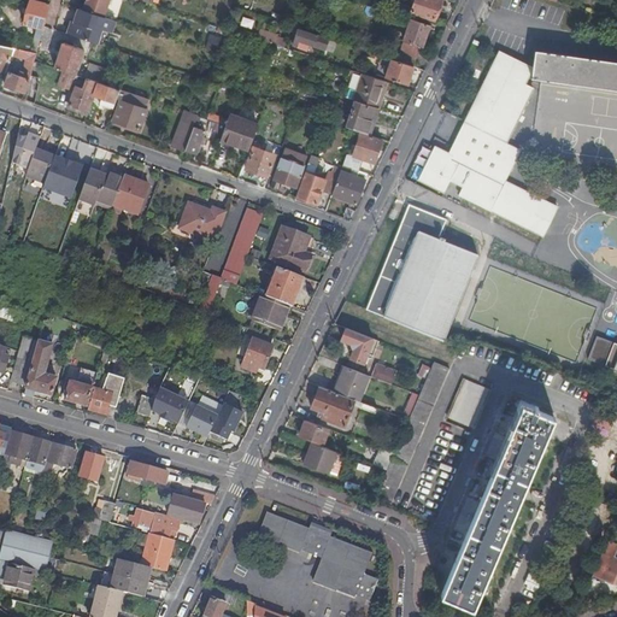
[(34,35),(40,37),(50,4),(31,0),(29,0),(28,10),(27,13),(24,24),(36,27),(34,35)]
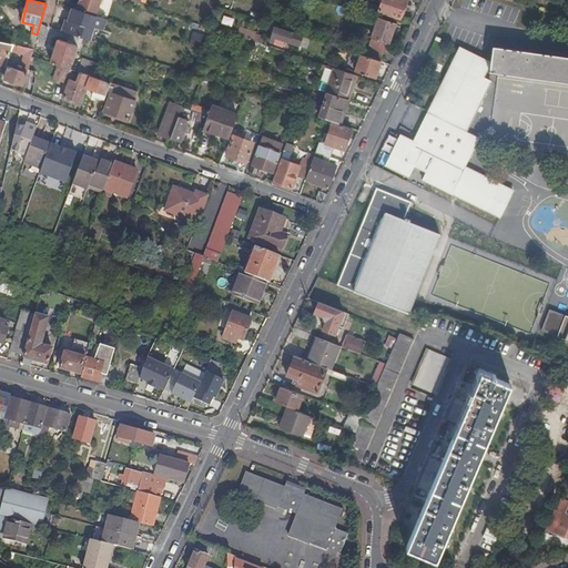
[(79,0),(77,10),(95,16),(100,0),(79,0)]
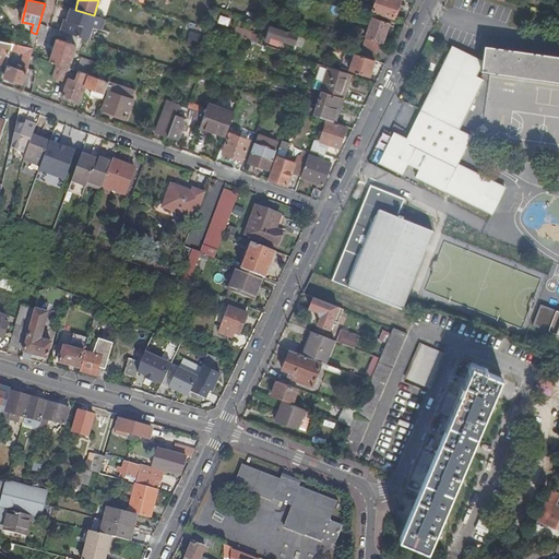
[(376,0),(376,1),(372,11),(394,18),(400,0),(399,0),(376,0)]
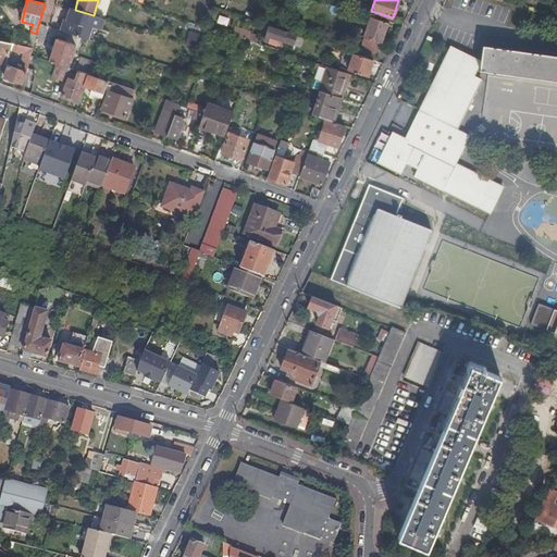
[(362,9),(348,4),(347,10),(361,14),(362,9)]
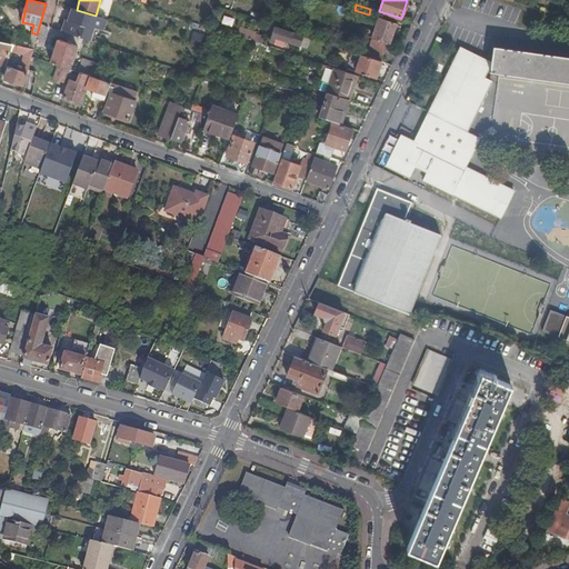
[(77,10),(73,9),(66,32),(90,40),(95,27),(102,30),(106,19),(96,16),(77,10)]
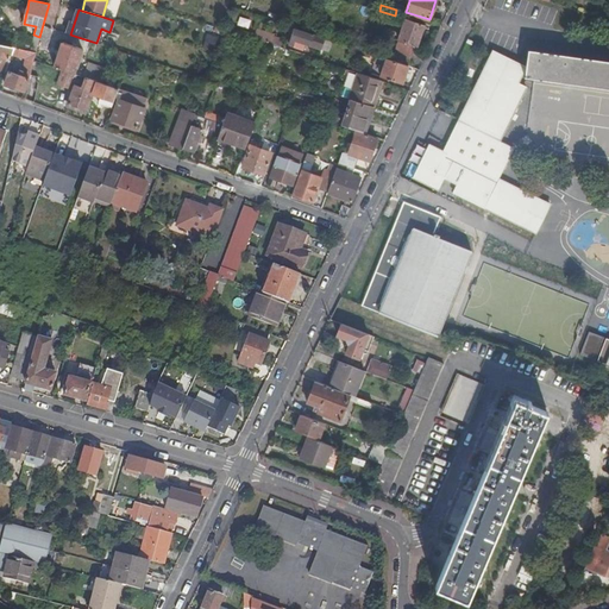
[(239,25),(250,27),(252,19),(242,16),(239,25)]
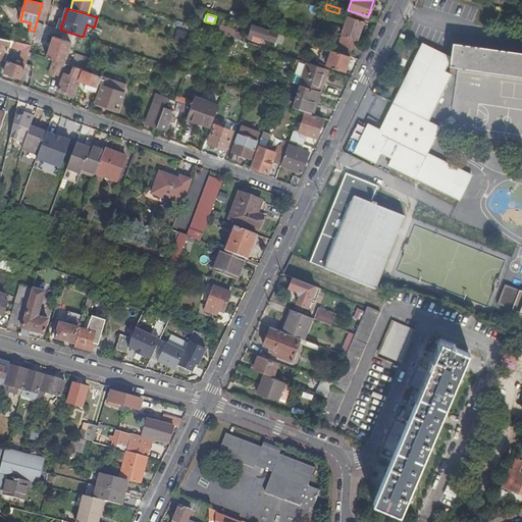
[(336,51),(350,56),(356,40),(357,40),(363,22),(354,18),(348,16),(342,35),(343,35),(336,51)]
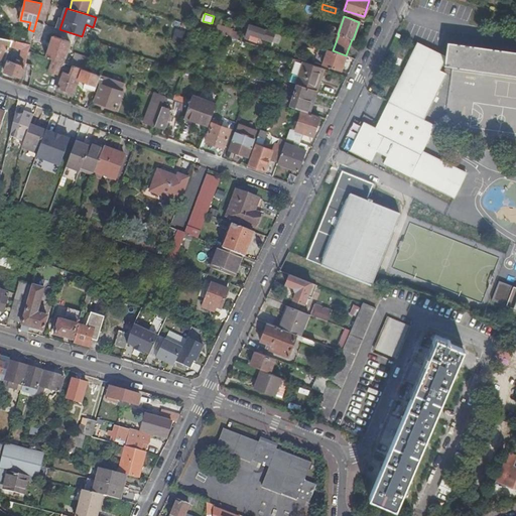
[(334,32),(336,26),(329,24),(327,30),(334,32)]
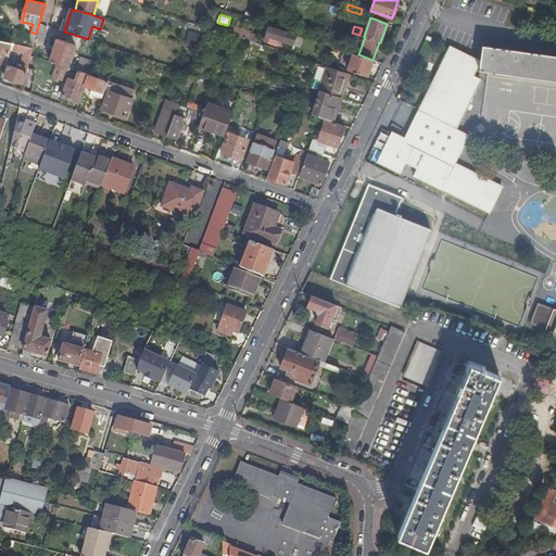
[(293,45),(297,34),(287,30),(286,33),(269,27),(264,40),(268,41),(269,39),(270,37),(278,40),(293,45)]
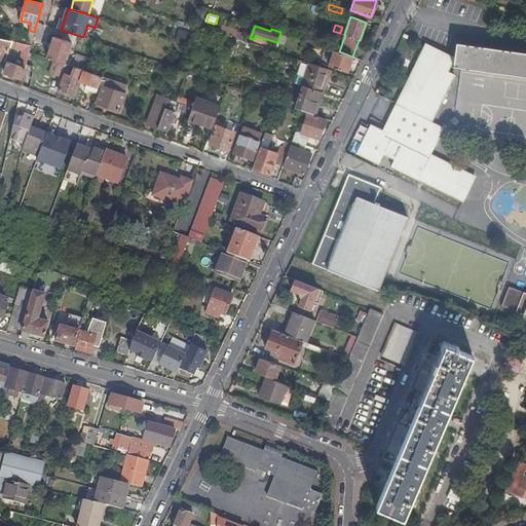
[(221,27),(219,33),(234,38),(236,32),(221,27)]
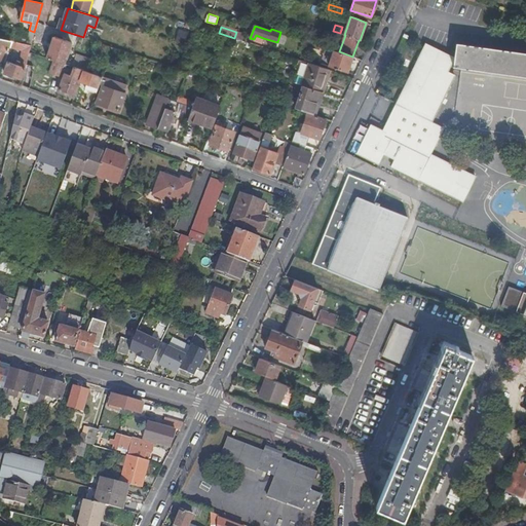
[(53,61),(63,64),(70,42),(53,36),(46,58),(53,61)]
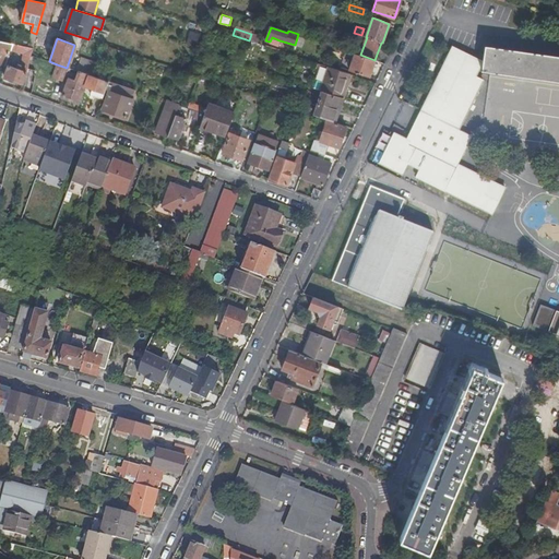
[(8,55),(10,44),(0,40),(0,56),(1,57),(2,52),(8,55)]
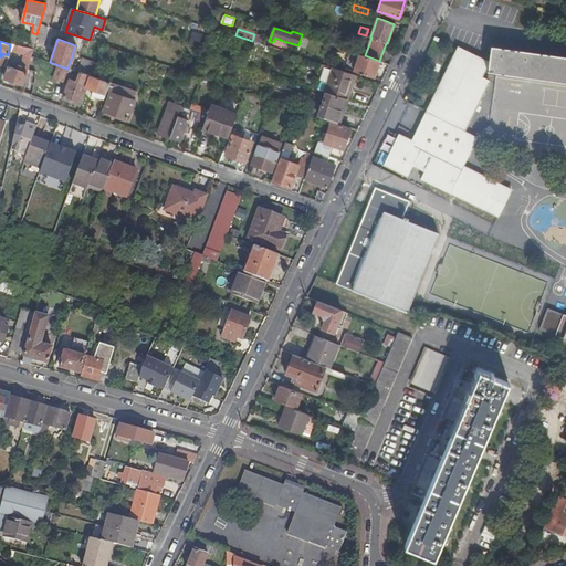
[(23,54),(32,56),(33,49),(13,44),(11,51),(23,54)]
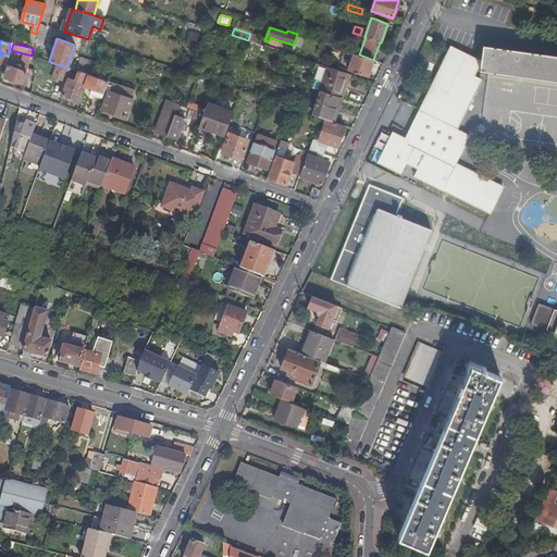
[(556,56),(484,46),(481,71),(556,81),(556,56)]
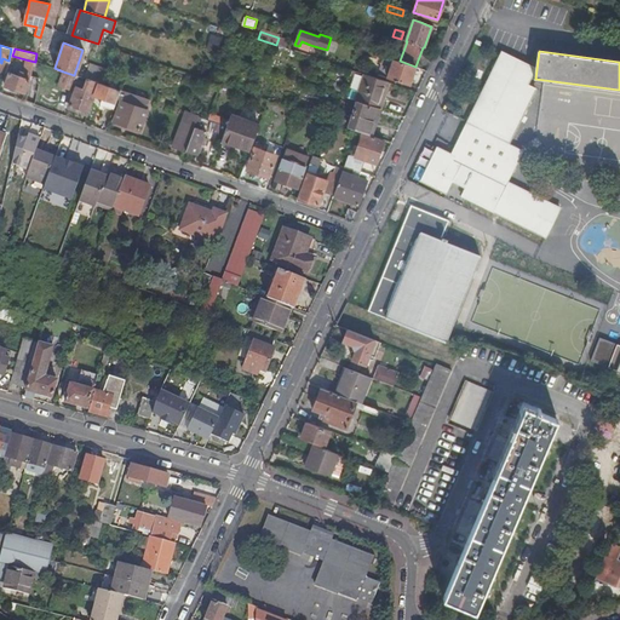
[(532,63),(500,52),(454,153),(438,149),(420,182),(545,239),(558,210),(512,182),(523,151),(510,145),(539,92),(533,86),(535,79),(532,63)]
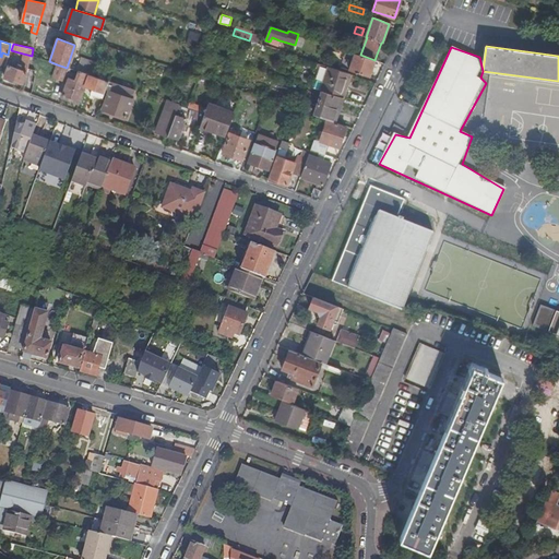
[(26,72),(27,73),(32,56),(23,54),(21,66),(18,66),(16,69),(8,66),(4,76),(22,84),(26,72)]
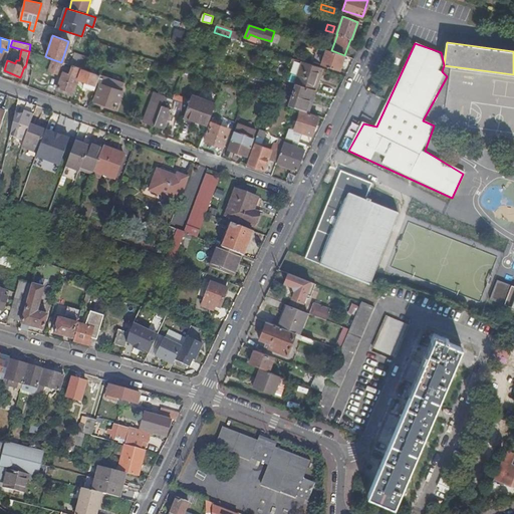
[(339,71),(344,55),(331,50),(326,49),(321,65),(339,71)]
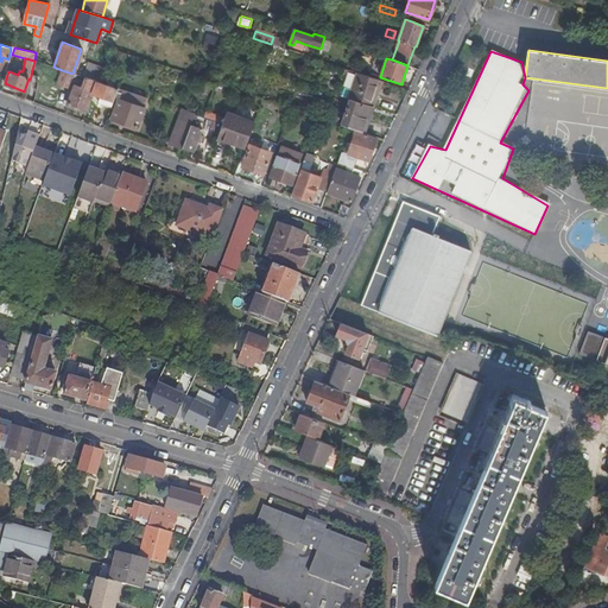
[(94,65),(89,78),(102,83),(107,69),(94,65)]
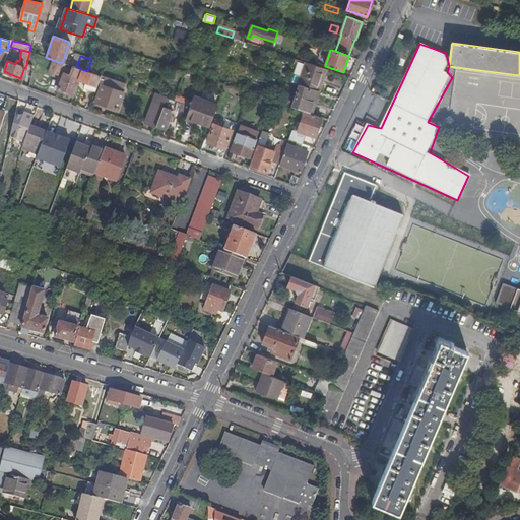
[(49,71),(58,75),(62,63),(53,60),(49,71)]
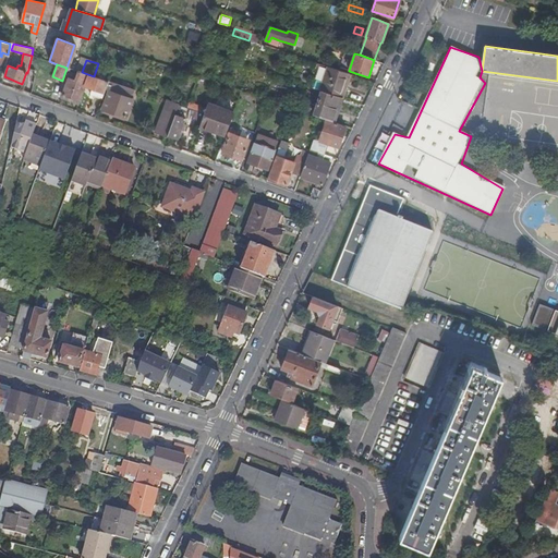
[(322,91),(342,97),(351,74),(328,67),(319,89),(322,91)]
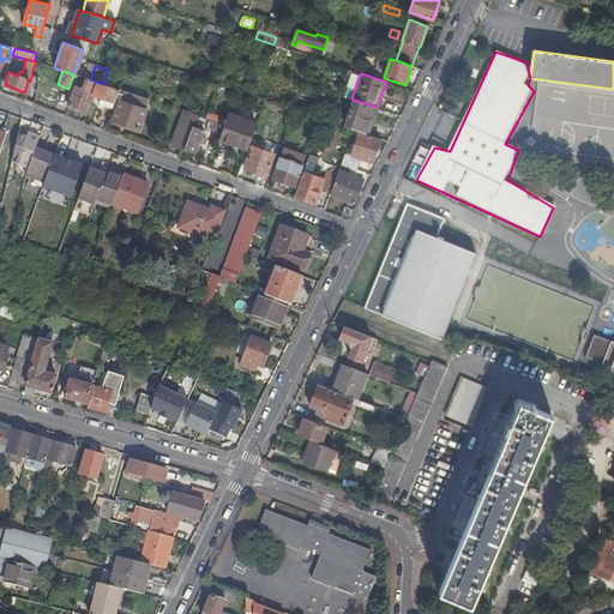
[(94,94),(114,101),(115,98),(118,92),(119,90),(103,84),(90,79),(85,78),(82,88),(74,86),(68,103),(76,107),(77,103),(89,107),(94,94)]
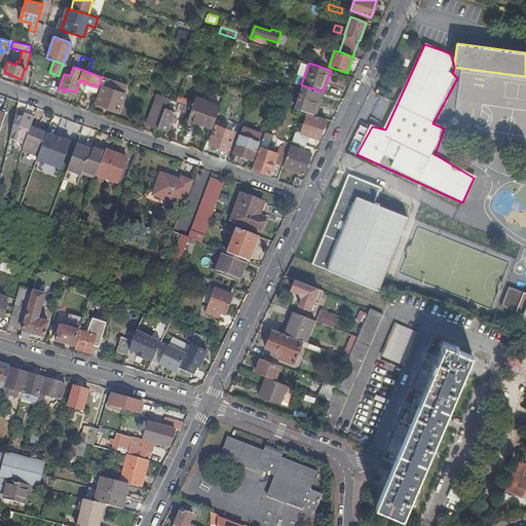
[(22,86),(27,87),(31,70),(26,69),(22,86)]
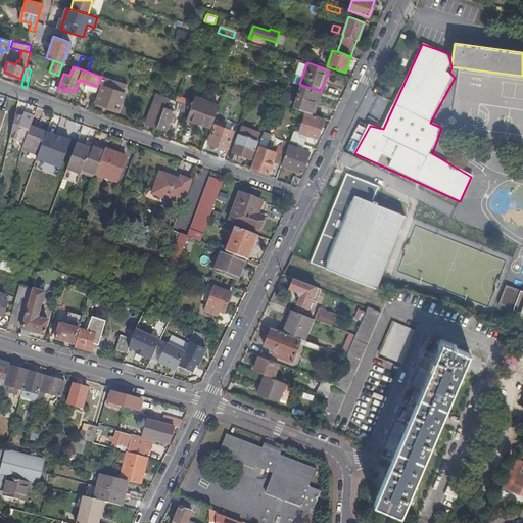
[(100,79),(98,84),(103,85),(124,93),(126,87),(100,79)]
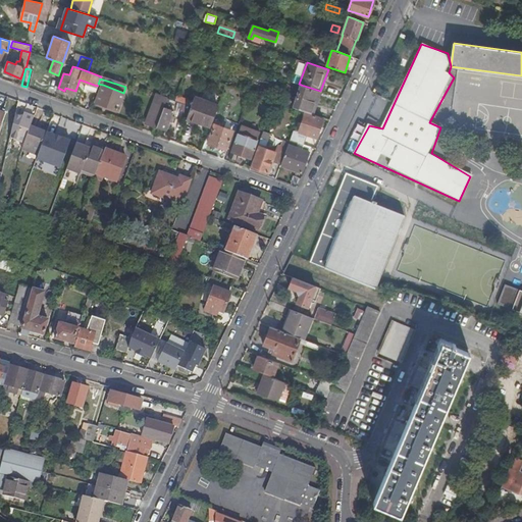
[(123,93),(103,85),(97,102),(117,109),(123,93)]
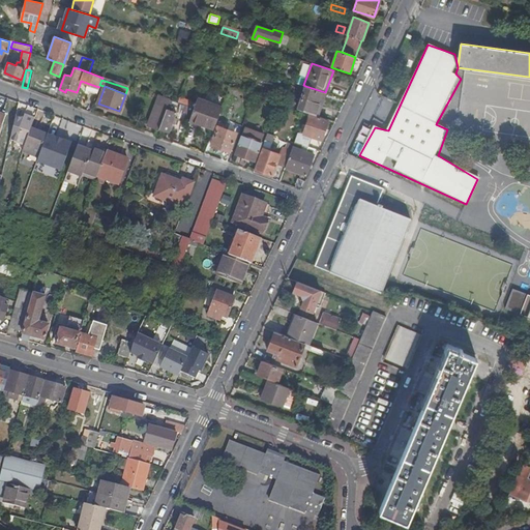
[(311,113),(318,115),(325,92),(305,86),(298,109),(305,111),(311,113)]
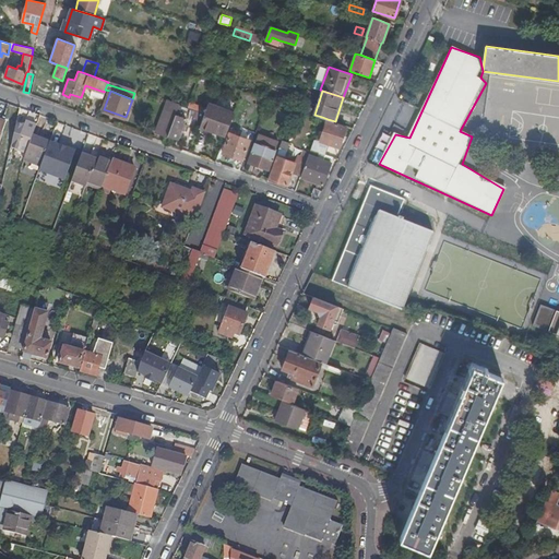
[(178,105),(167,102),(162,117),(156,132),(167,135),(173,121),(175,116),(178,105)]
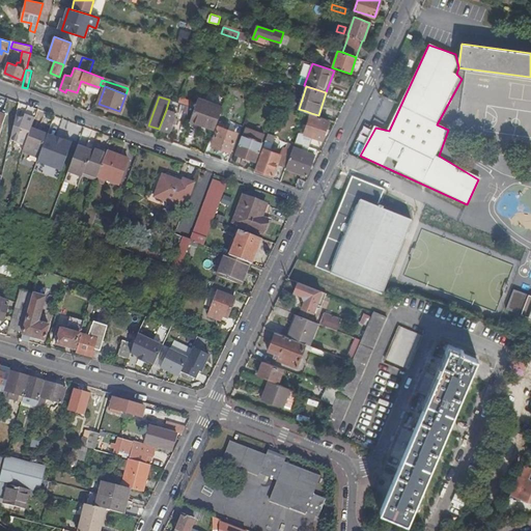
[(194,108),(195,104),(179,98),(177,103),(194,108)]
